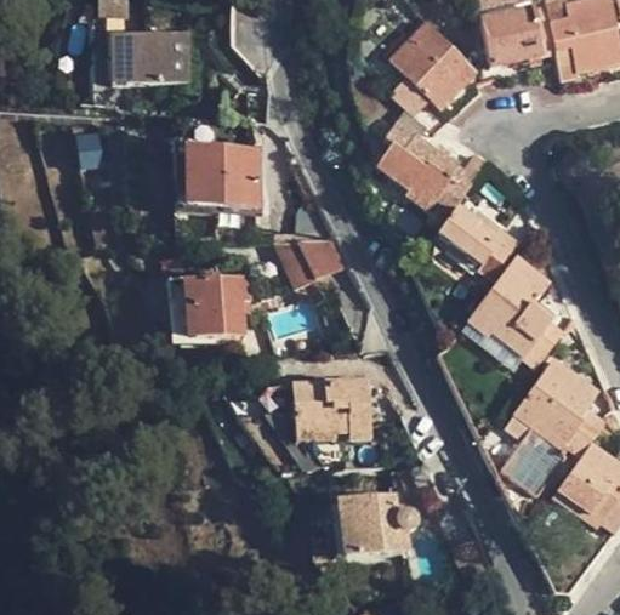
[(123,0),(124,7),(140,10),(141,0),(123,0)]
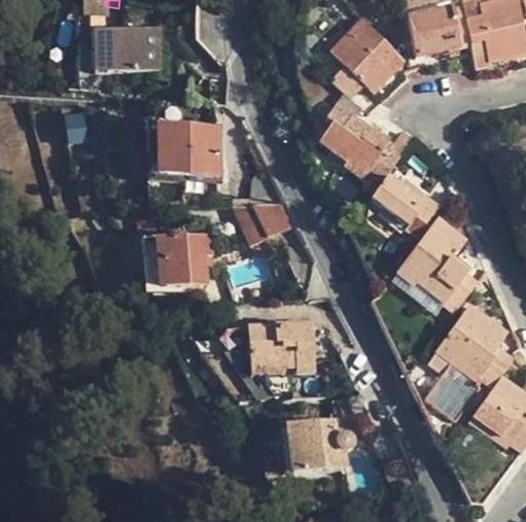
[(480,15),(465,18),(470,44),(476,67),(489,64),(489,60),(525,50),(525,42),(516,0),(496,0),(478,4),(480,15)]
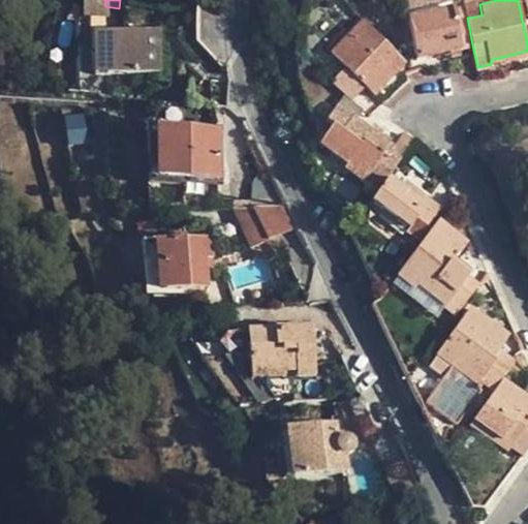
[(464,3),(451,6),(460,47),(472,44),(467,18),(464,3)]
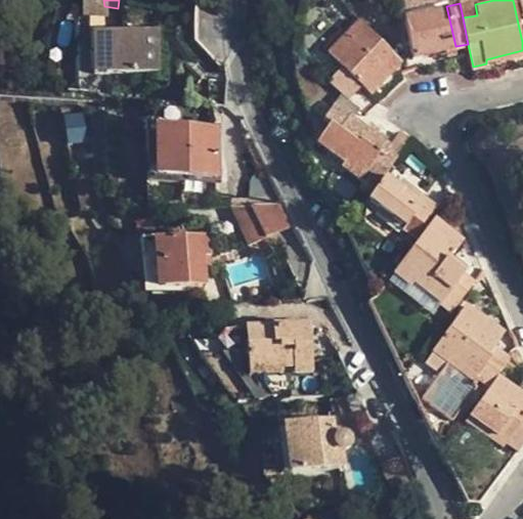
[(412,56),(455,46),(446,6),(403,16),(412,56)]
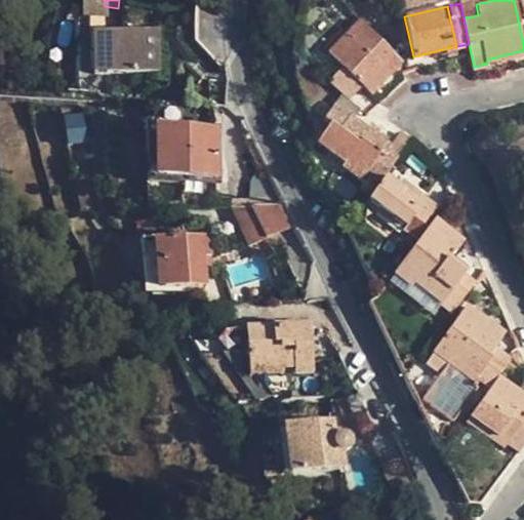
[(329,52),(343,66),(362,84),(370,91),(400,60),(359,20),(329,52)]
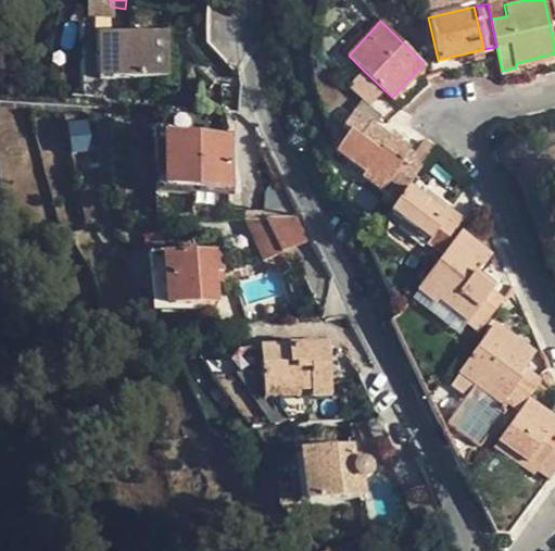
[(167,72),(165,28),(98,30),(100,75),(167,72)]
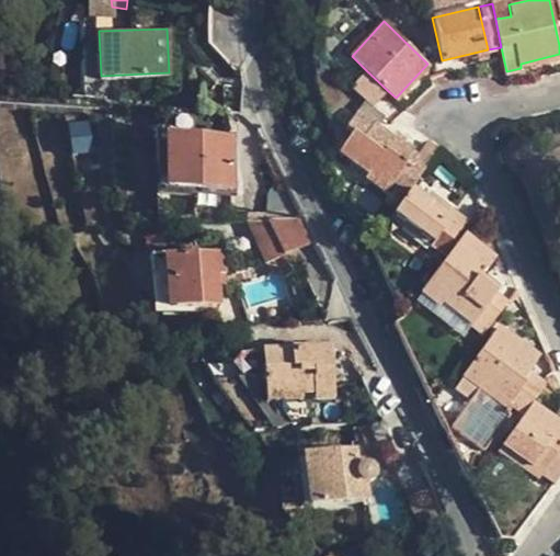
[(373,105),(387,90),(366,70),(352,83),(373,105)]
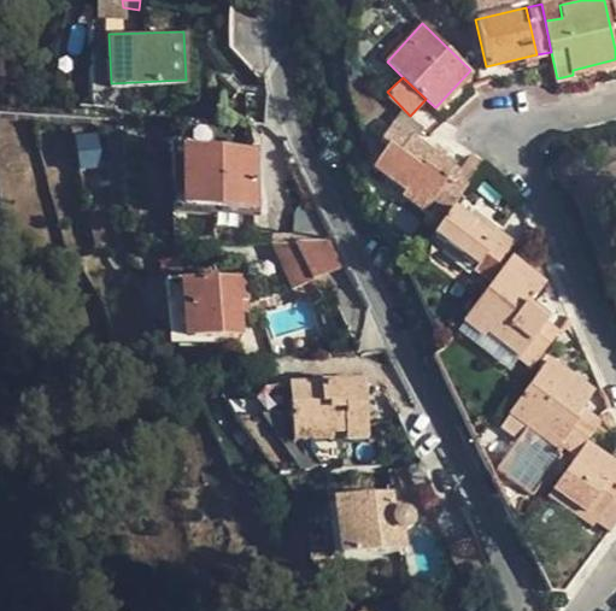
[(103,160),(98,124),(76,127),(81,163),(103,160)]
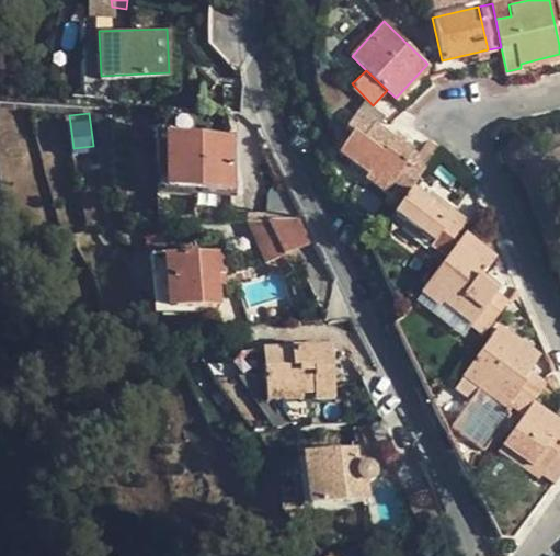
[(407,161),(411,165),(420,151),(375,120),(363,136),(354,129),(339,150),(389,186),(407,161)]
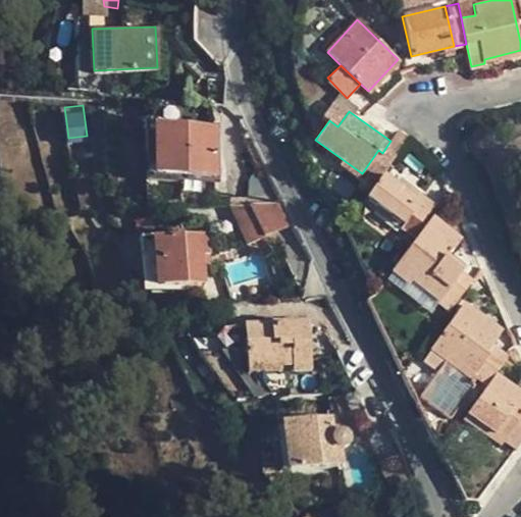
[(213,173),(215,126),(154,124),(153,171),(213,173)]
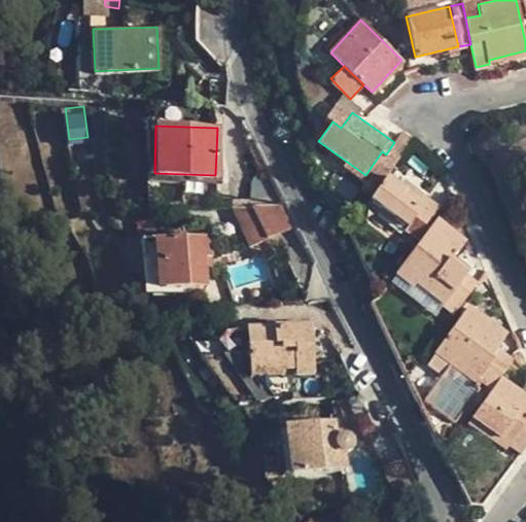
[(365,175),(379,185),(386,174),(395,161),(386,154),(382,151),(365,175)]
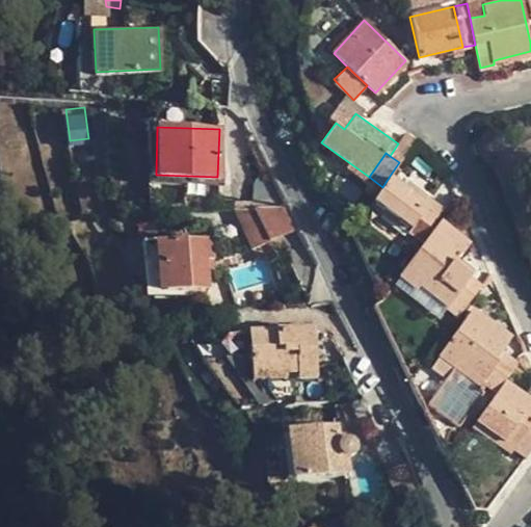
[(120,181),(120,170),(106,172),(106,180),(120,181)]
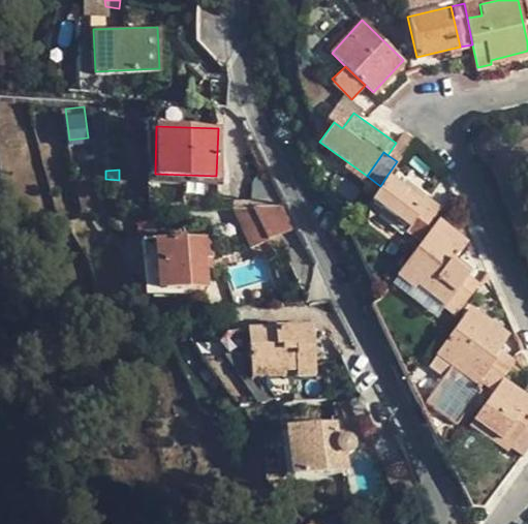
[(0,210),(9,211),(0,173),(0,210)]
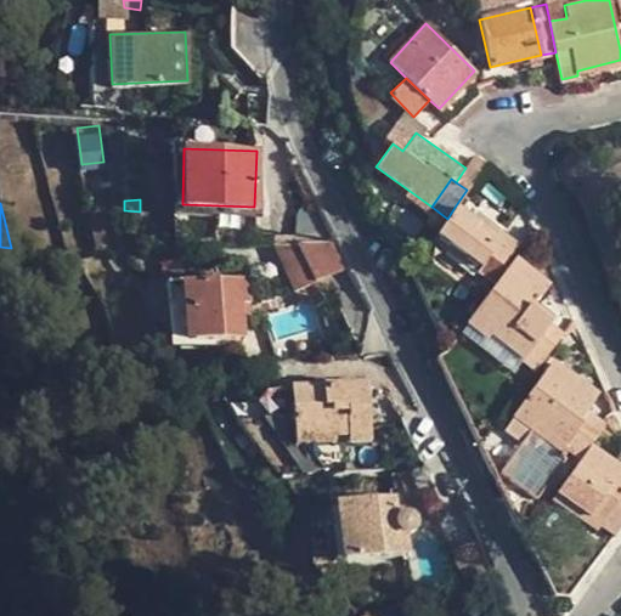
[(478,270),(496,284),(509,266),(503,261),(519,241),(501,227),(496,235),(472,216),(456,205),(447,219),(435,233),(480,265),(478,270)]
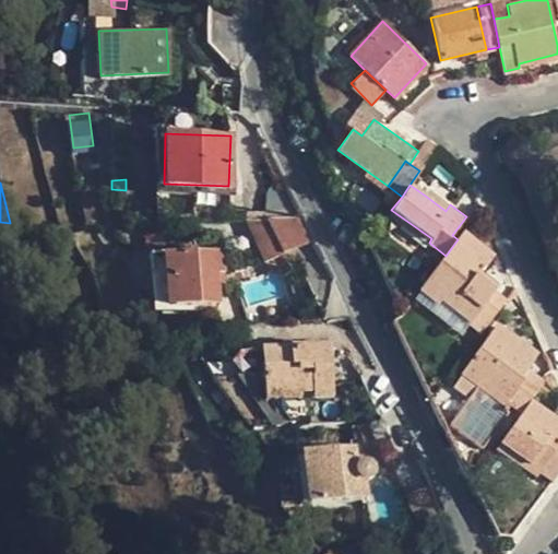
[(428,189),(424,195),(446,211),(450,204),(428,189)]
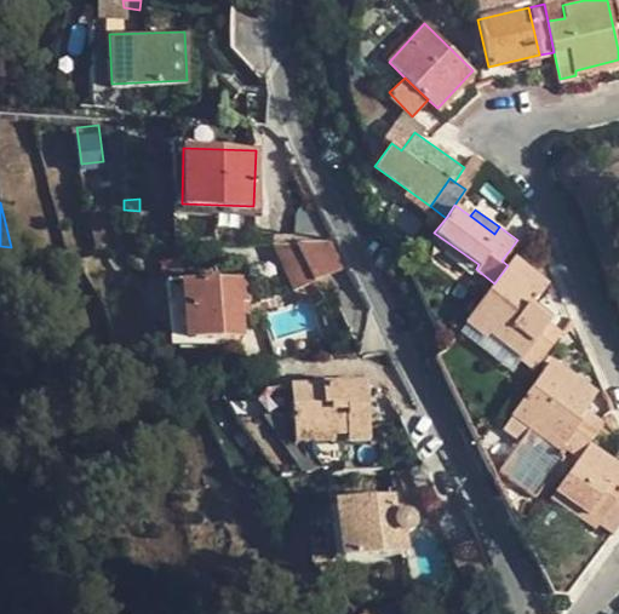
[(474,270),(476,269),(479,264),(434,233),(429,239),(433,241),(425,252),(452,273),(460,262),(474,270)]
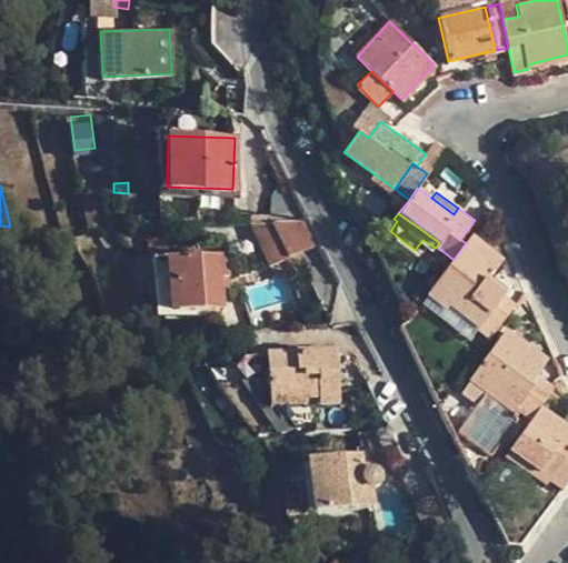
[(304,217),(270,218),(286,254),(298,252),(317,242),(304,217)]
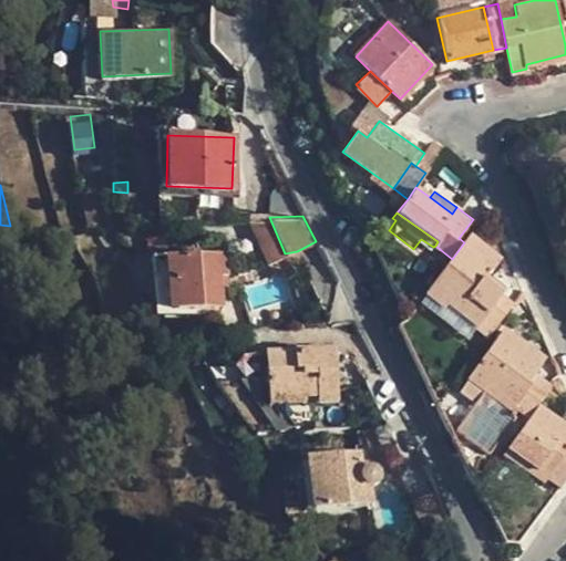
[(269,217),(247,217),(267,261),(285,253),(269,217)]
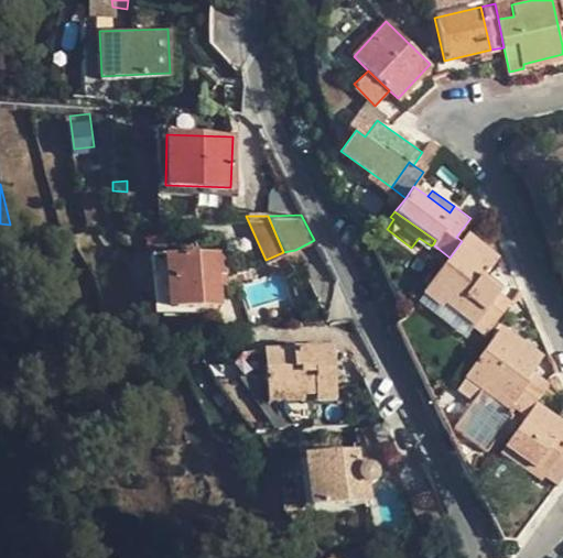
[(450,258),(423,293),(440,306),(444,299),(475,323),(482,313),(494,323),(512,296),(483,274),(498,253),(469,231),(462,241),(450,258)]
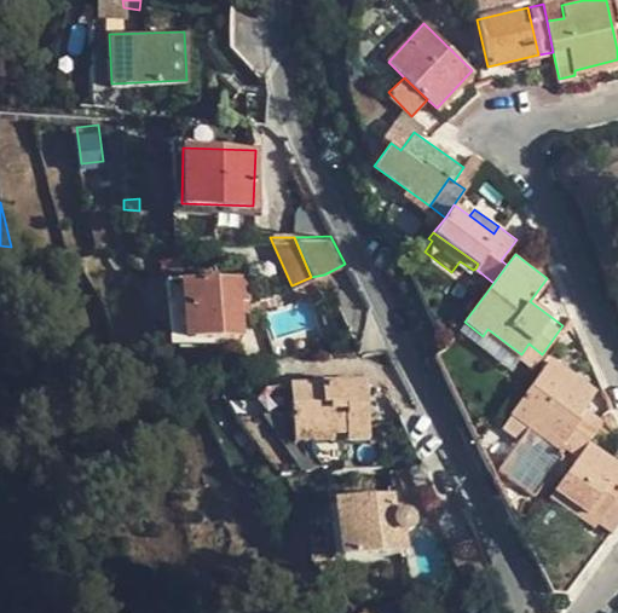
[(242,296),(250,296),(248,273),(179,277),(182,299),(185,299),(188,335),(243,331),(243,308),(242,296)]
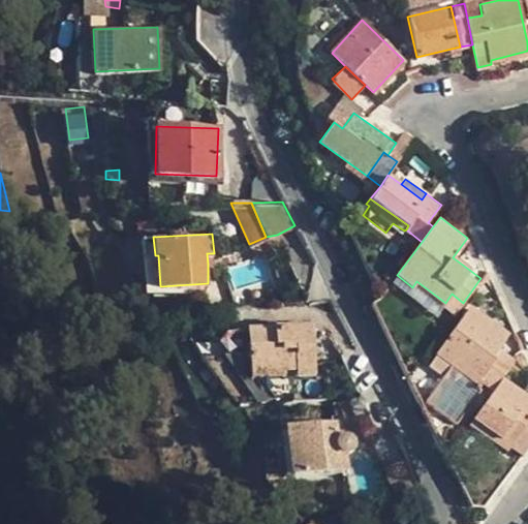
[(436,314),(445,303),(416,281),(412,287),(397,275),(393,281),(436,314)]
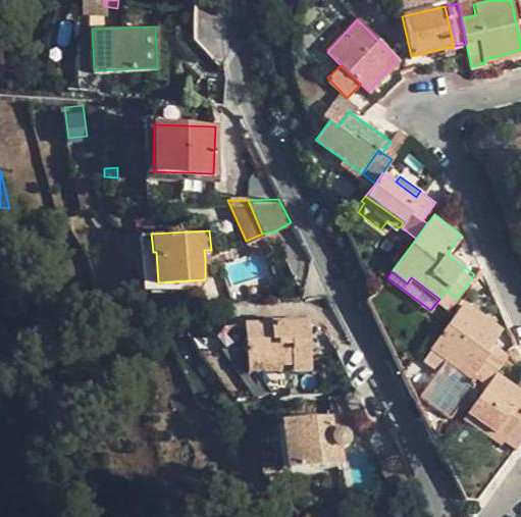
[(486,349),(492,341),(502,326),(466,301),(431,348),(446,359),(421,396),(450,416),(473,382),(469,378),(473,374),(488,352),(486,349)]
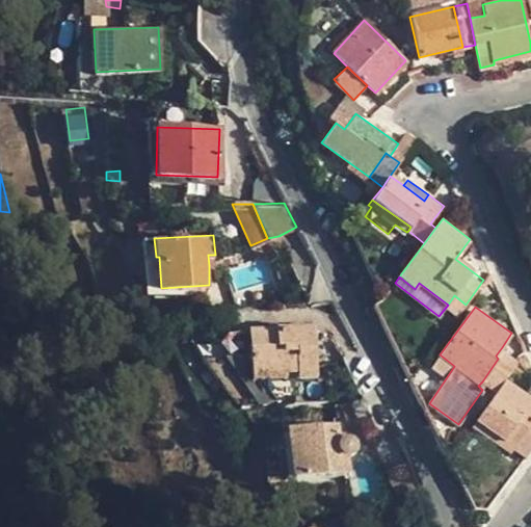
[(238,405),(241,405),(262,403),(261,399),(308,393),(307,373),(319,372),(315,323),(249,328),(250,353),(226,354),(201,356),(238,405)]
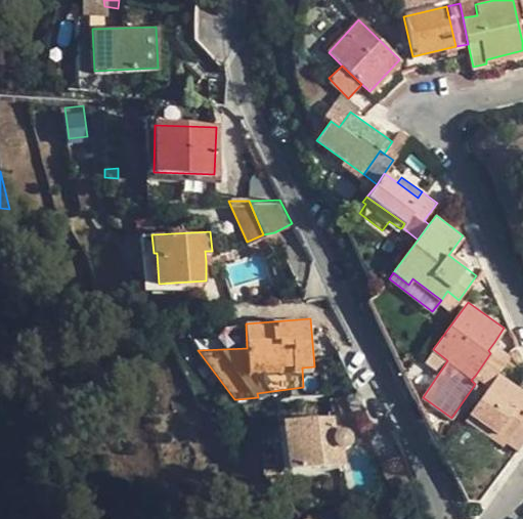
[(221,328),(222,349),(247,348),(246,323),(221,328)]
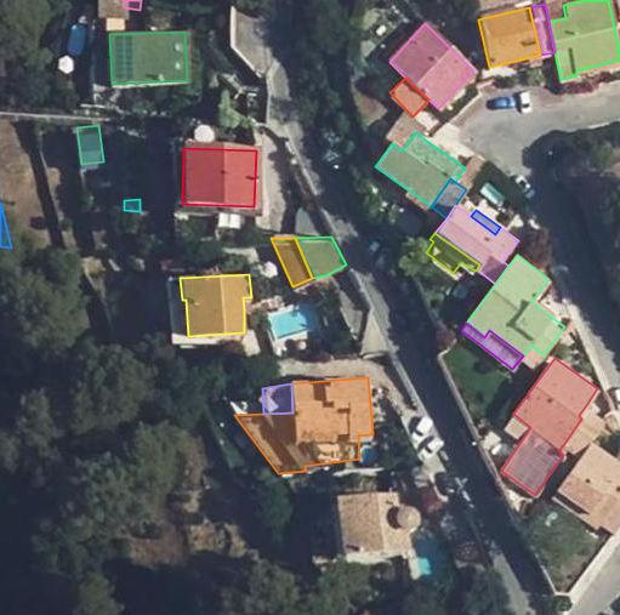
[(563,445),(580,457),(592,440),(607,420),(586,405),(579,415),(581,419),(563,445)]
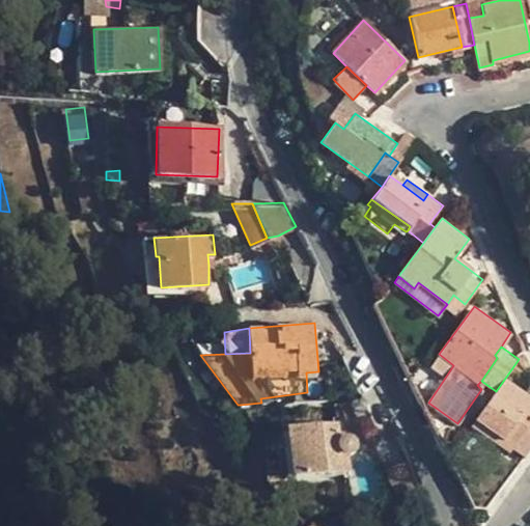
[(529,394),(506,377),(496,391),(472,424),(508,451),(512,447),(524,455),(529,447),(529,394)]
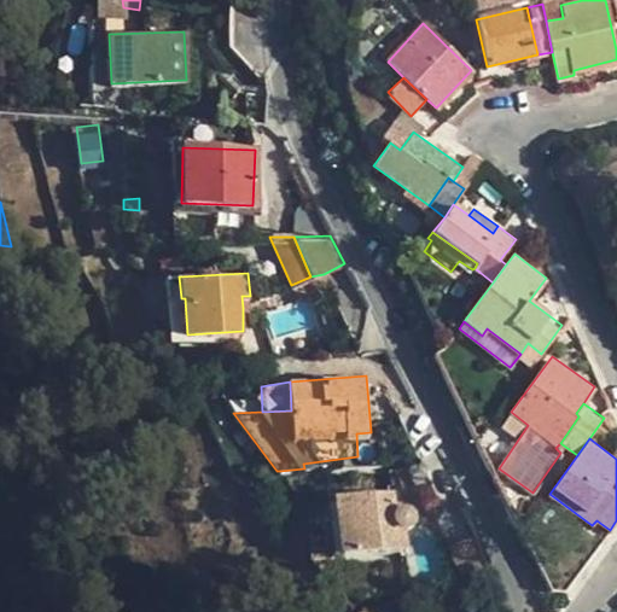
[(415,477),(412,468),(395,468),(402,483),(415,477)]
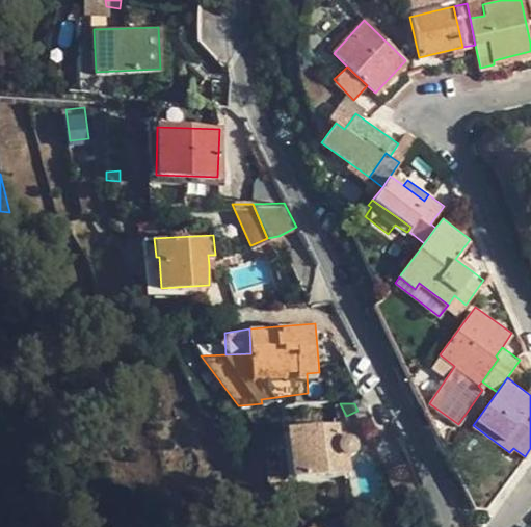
[(291,427),(296,477),(352,470),(352,455),(356,453),(359,450),(360,446),(360,442),(356,438),(353,436),(349,435),(344,436),(341,421),(291,427)]
